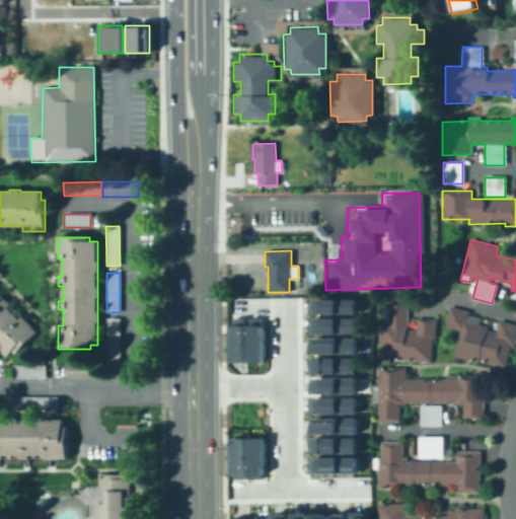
[(307,314),(354,314),(354,298),(309,299),(309,302),(307,302),(307,314)]
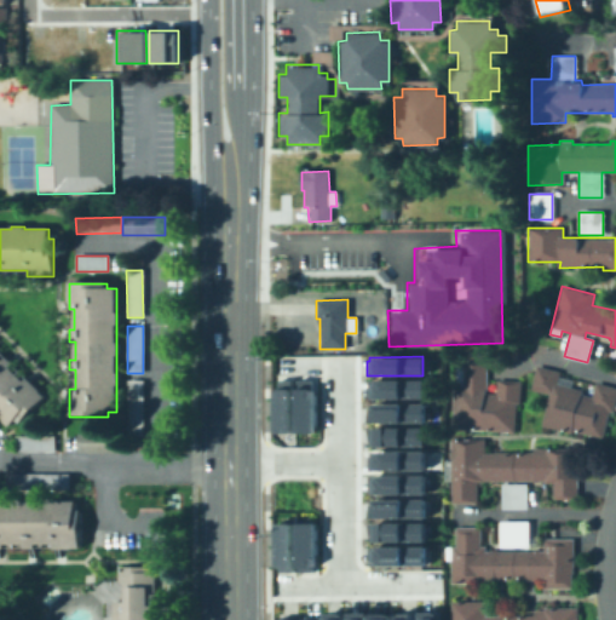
[(46,397),(19,424),(17,420),(10,428),(0,418),(0,357),(4,361),(7,357),(15,365),(11,368),(24,382),(27,378),(46,397)]
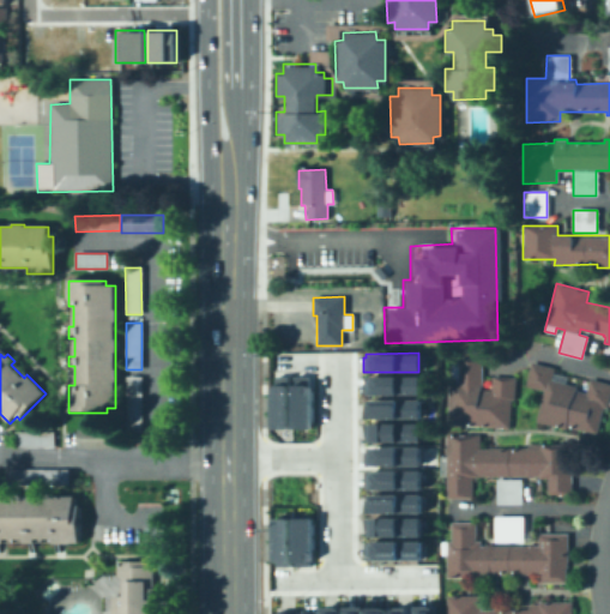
[(457,359),(479,360),(481,390),(490,391),(491,377),(515,378),(514,399),(509,399),(507,428),(444,425),(446,380),(450,381),(452,360),(457,360),(457,359)]
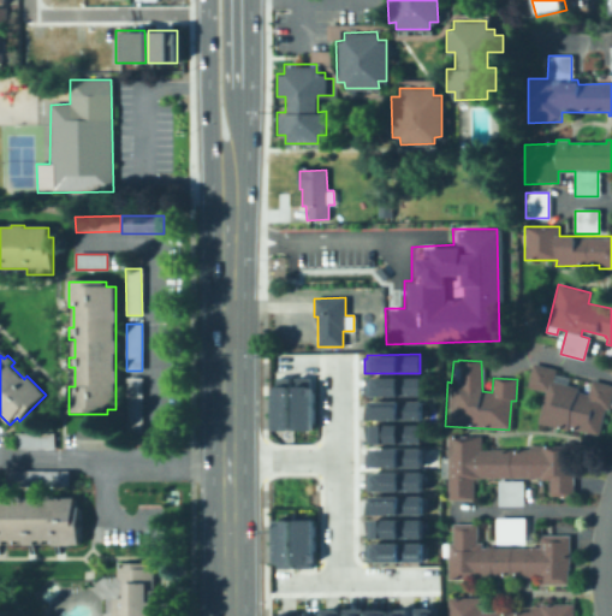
[(577,391),(588,395),(592,380),(611,385),(611,396),(608,410),(605,409),(598,436),(568,427),(568,431),(538,422),(545,392),(527,388),(533,363),(556,369),(554,375),(569,378),(566,385),(578,388),(577,391)]
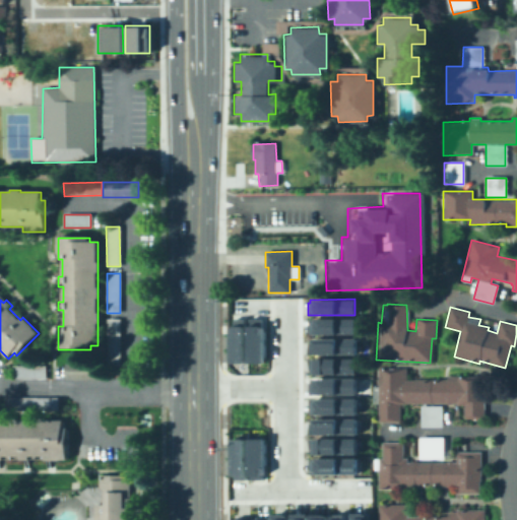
[(242,318),(231,318),(231,326),(227,326),(228,363),(242,363),(242,318)]
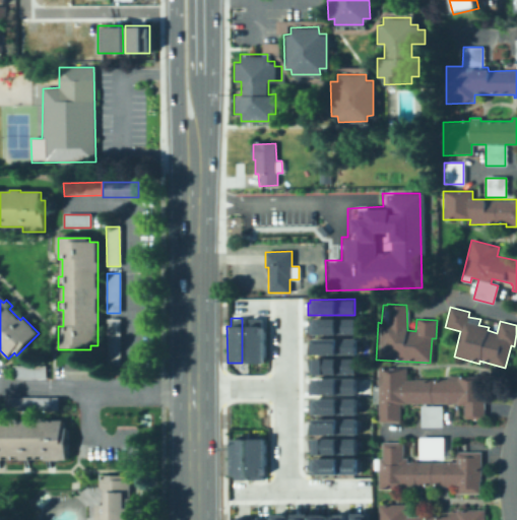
[(246,318),(257,318),(257,325),(261,325),(261,362),(246,363),(246,318)]
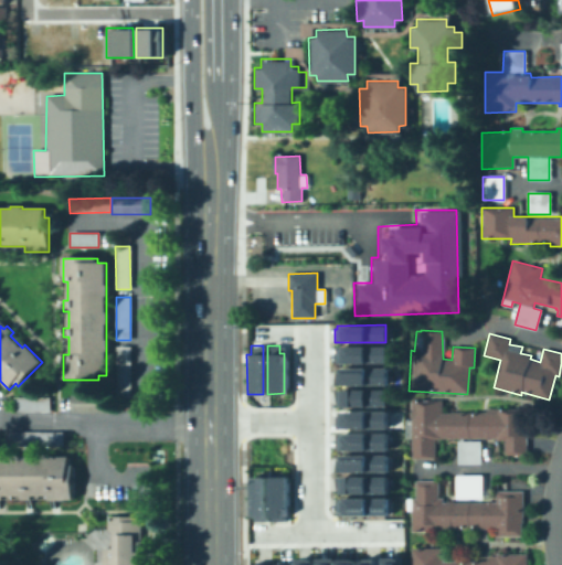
[(335,345),(385,345),(385,362),(337,363),(337,359),(335,359),(335,345)]
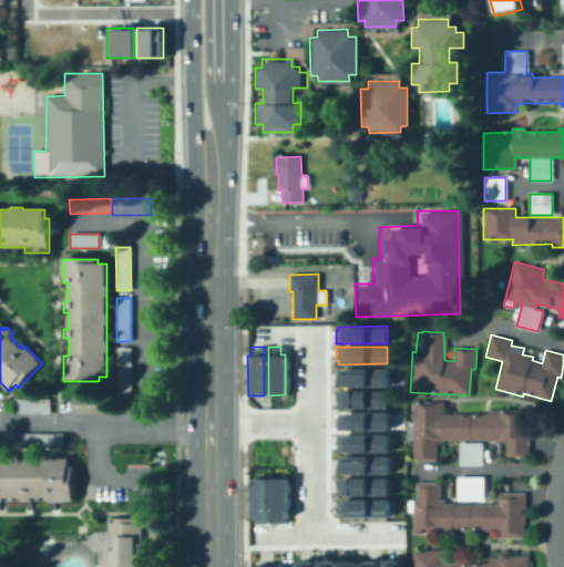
[(131,400),(116,400),(116,349),(131,348),(131,400)]
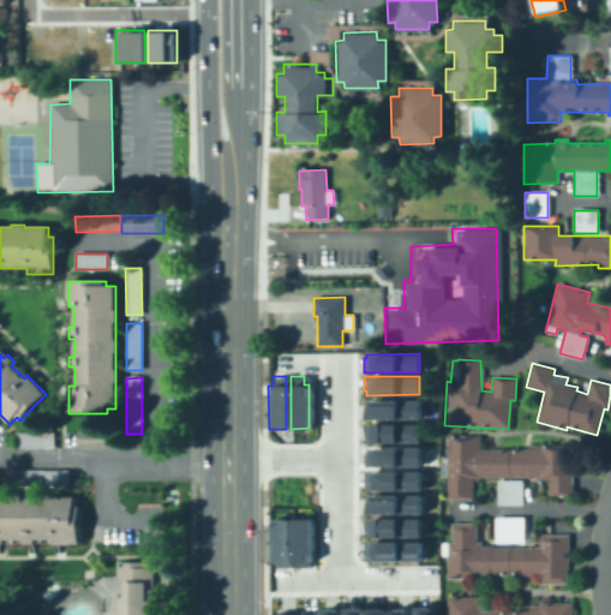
[(366,418),(366,408),(369,408),(369,400),(420,400),(420,418),(366,418)]
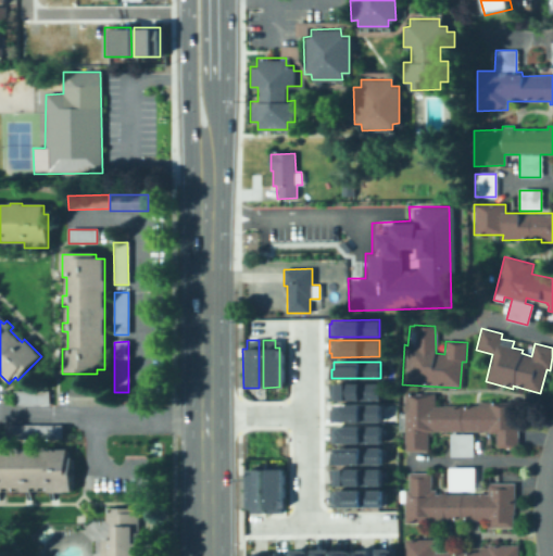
[(330,400),(380,400),(379,382),(331,382),(331,387),(330,387),(330,400)]
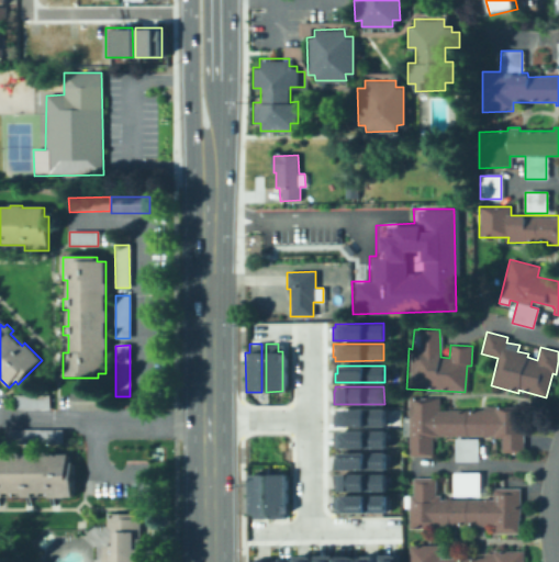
[(12,395),(48,396),(48,411),(12,411),(12,395)]
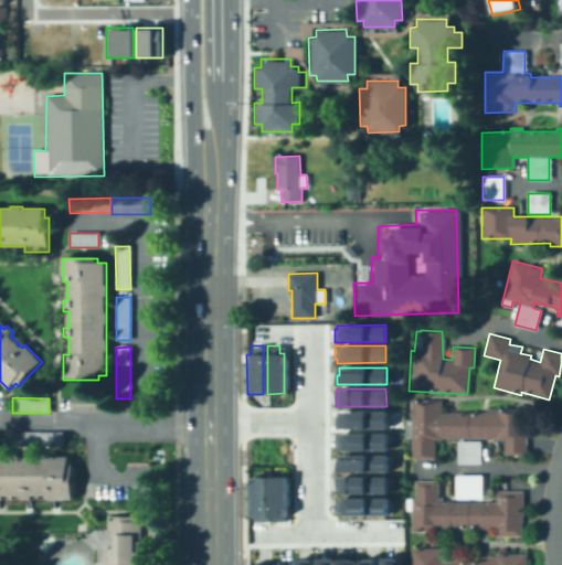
[(441,413),(485,413),(485,407),(526,407),(527,456),(504,456),(504,440),(495,440),(494,439),(434,439),(434,459),(410,459),(410,401),(441,401),(441,413)]
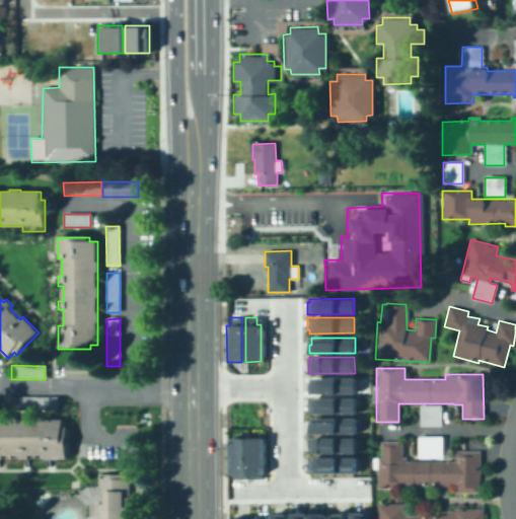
[(307,393),(354,393),(354,377),(309,377),(309,381),(307,381),(307,393)]
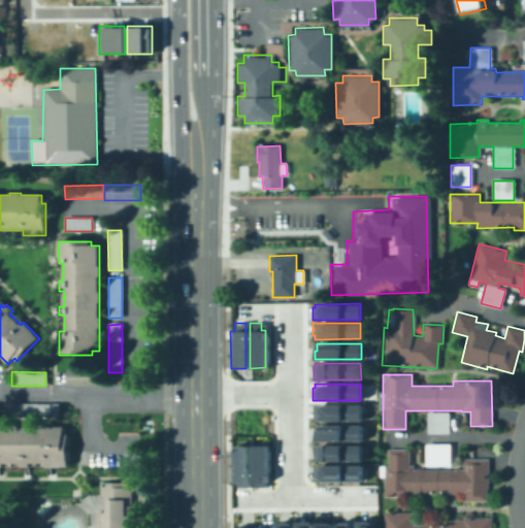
[(313,404),(360,404),(360,420),(315,421),(315,417),(313,417),(313,404)]
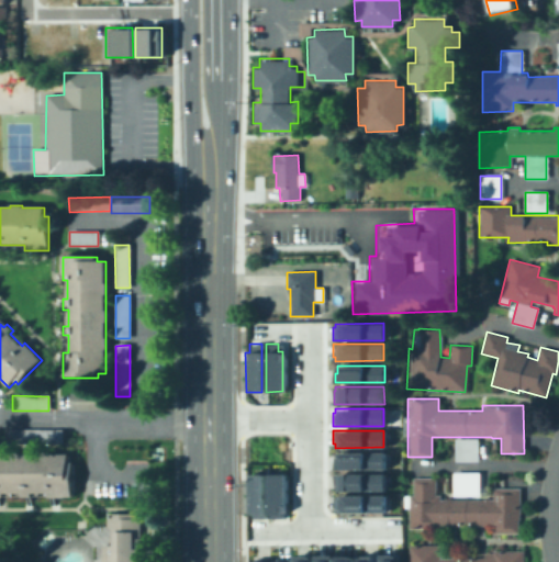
[(477,440),(478,461),(455,461),(455,440),(477,440)]
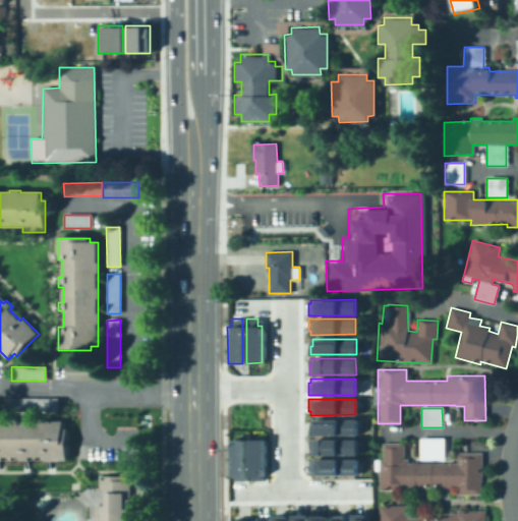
[(309,435),(309,426),(311,426),(311,418),(355,419),(355,435),(309,435)]
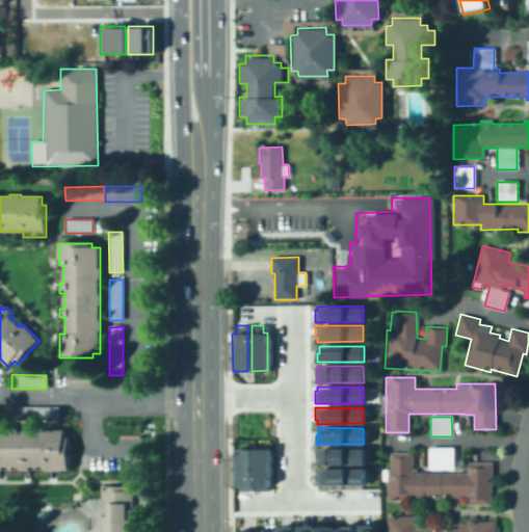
[(0,430),(7,430),(33,430),(64,429),(64,437),(70,439),(70,471),(47,471),(47,467),(30,467),(30,471),(22,471),(21,467),(4,467),(4,471),(0,471),(0,430)]
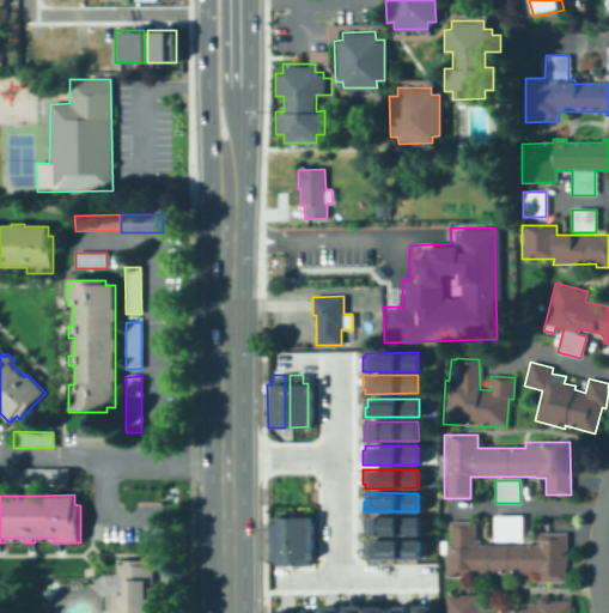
[(268,516),(286,516),(286,564),(272,564),(272,559),(268,559),(268,516)]
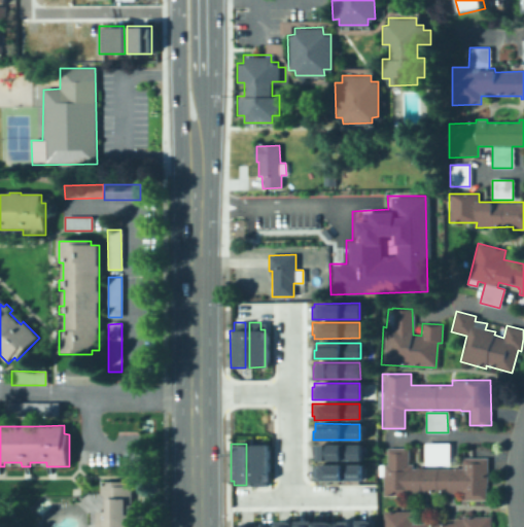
[(265,444),(250,444),(250,485),(263,485),(263,481),(266,481),(265,444)]
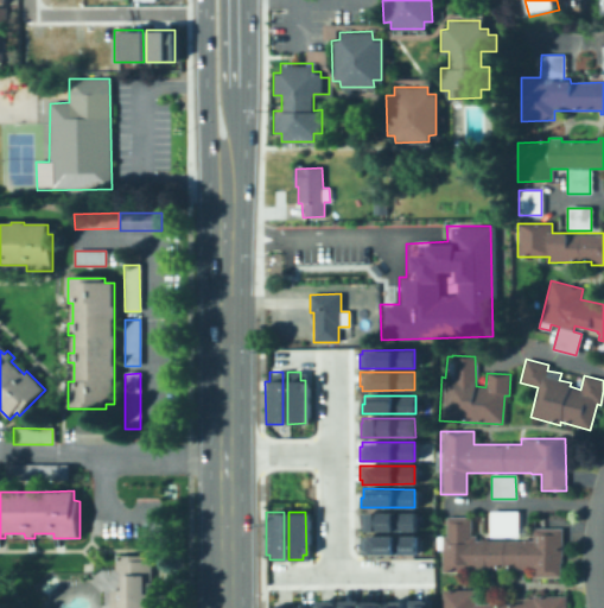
[(361,512),(361,521),(363,521),(363,531),(414,531),(414,512),(361,512)]
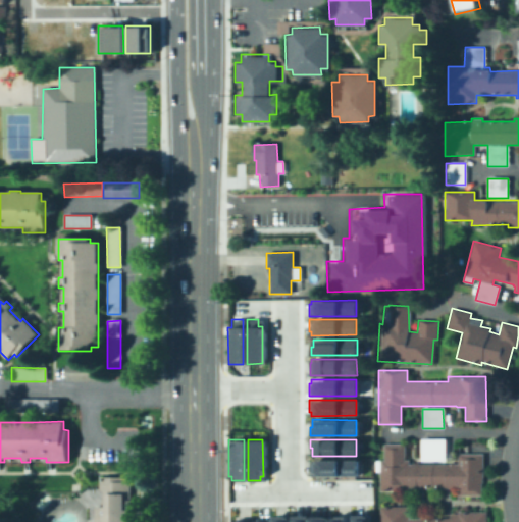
[(443,439),(443,461),(422,461),(422,440),(443,439)]
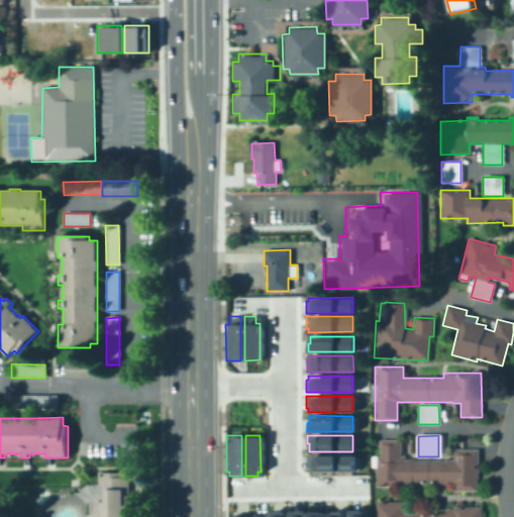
[(400,440),(400,456),(404,456),(404,460),(453,460),(453,449),(478,449),(478,492),(453,492),(452,484),(413,484),(413,488),(402,488),(402,486),(376,487),(376,456),(380,456),(379,440),(400,440)]
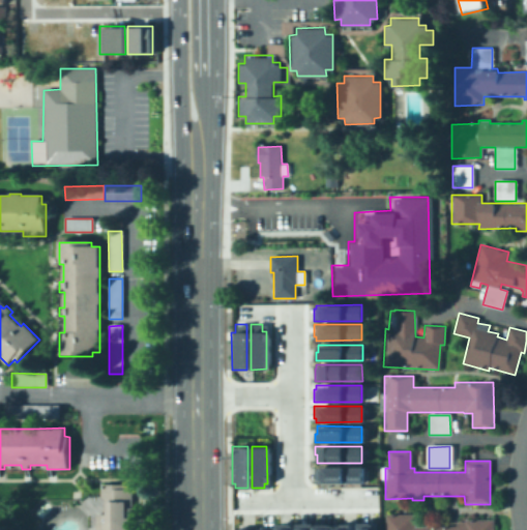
[(312,470),(316,470),(316,467),(361,466),(361,482),(316,483),(316,478),(312,478),(312,470)]
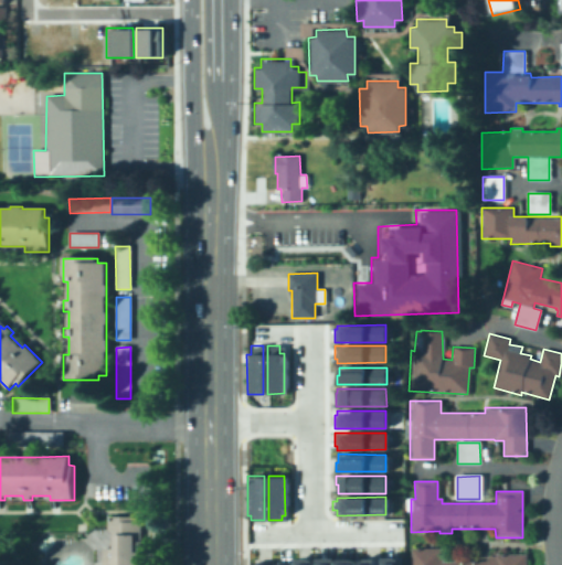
[(140,522),(141,541),(146,541),(146,552),(154,552),(154,564),(103,564),(103,548),(112,548),(112,533),(107,529),(107,516),(135,516),(135,522),(140,522)]
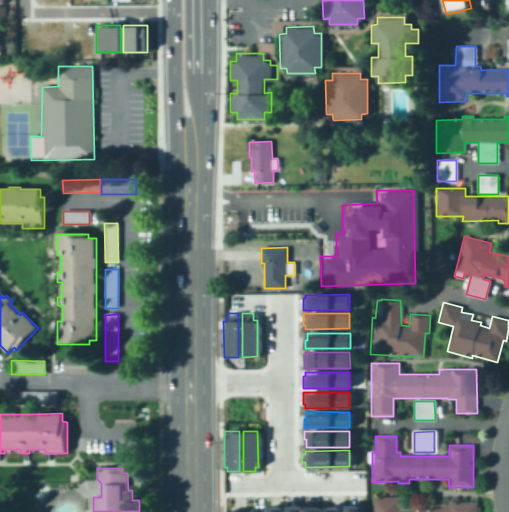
[(399,509),(440,509),(440,505),(449,505),(449,503),(477,502),(477,511),(371,511),(371,497),(399,497),(399,509)]
